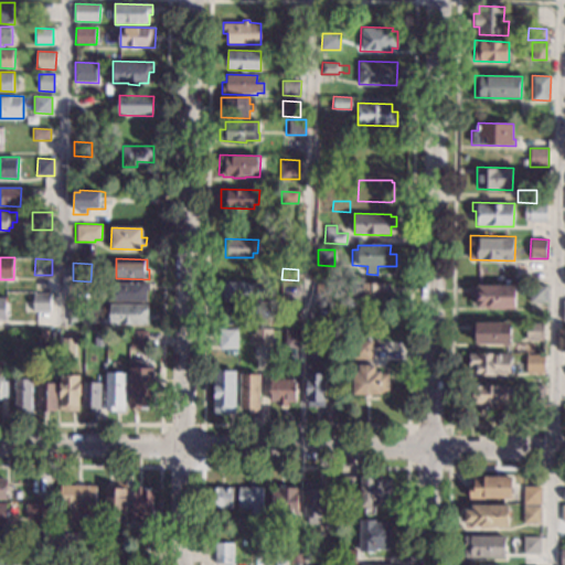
[(151,290),(148,290),(147,301),(109,301),(109,281),(151,283),(151,290)]
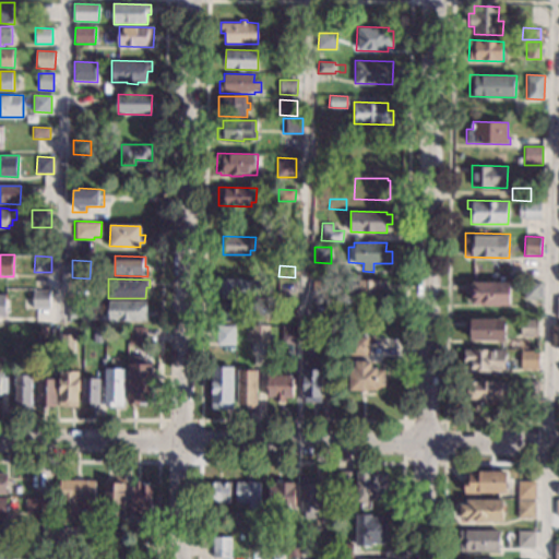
[(260,293),(248,292),(248,299),(221,298),(221,293),(215,293),(215,283),(221,283),(221,278),(260,280),(260,293)]
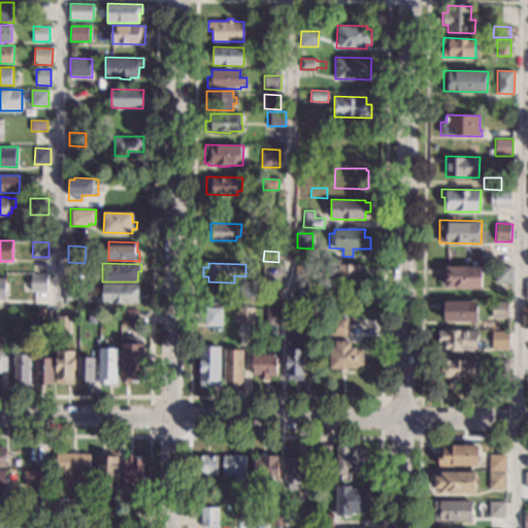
[(364,284),(338,284),(338,264),(364,264),(364,284)]
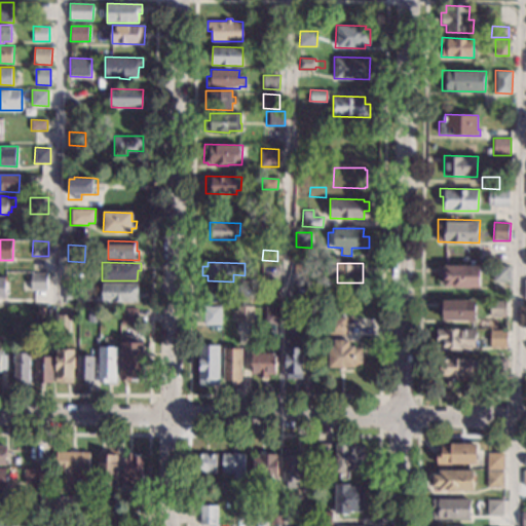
[(480,288),(452,287),(452,286),(444,285),(444,275),(436,275),(436,263),(481,264),(480,288)]
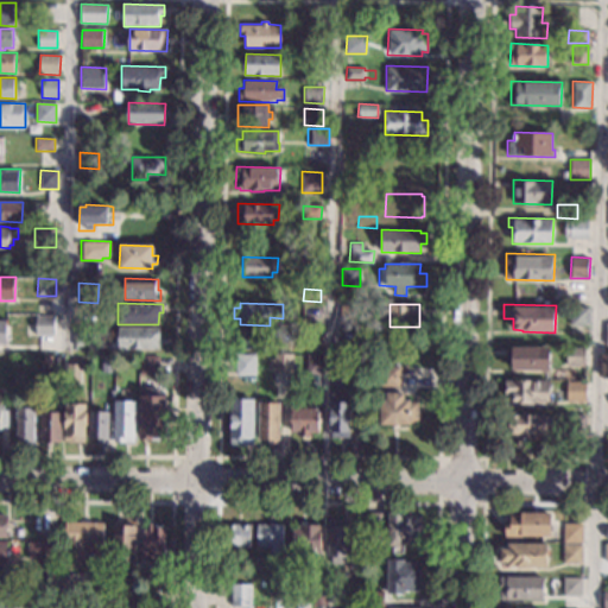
[(359,324),(341,324),(341,305),(359,305),(359,324)]
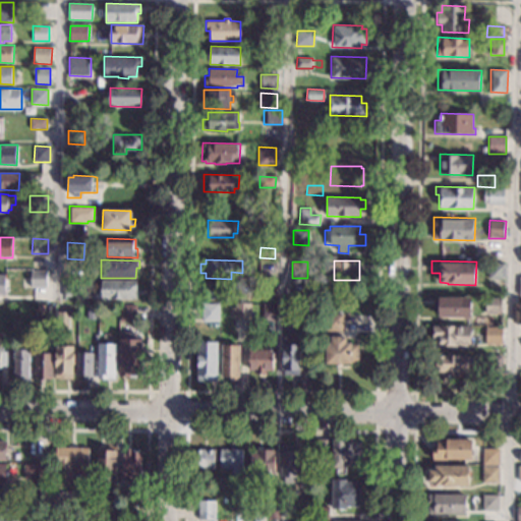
[(48,288),(31,287),(31,271),(48,272),(48,288)]
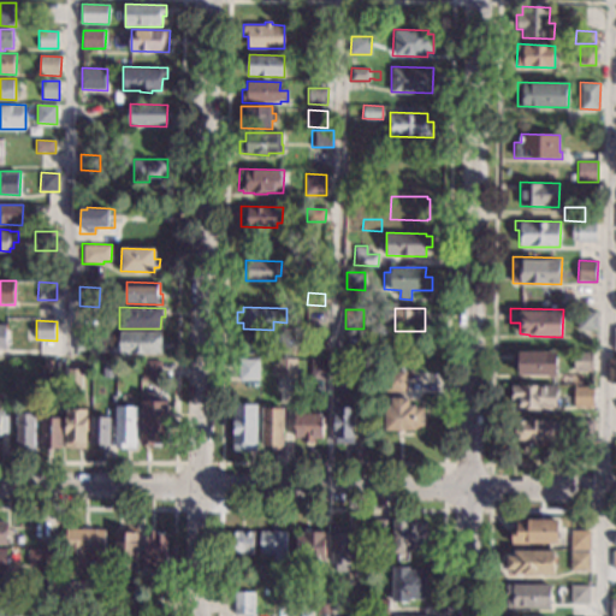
[(161,355),(119,354),(120,331),(163,332),(161,355)]
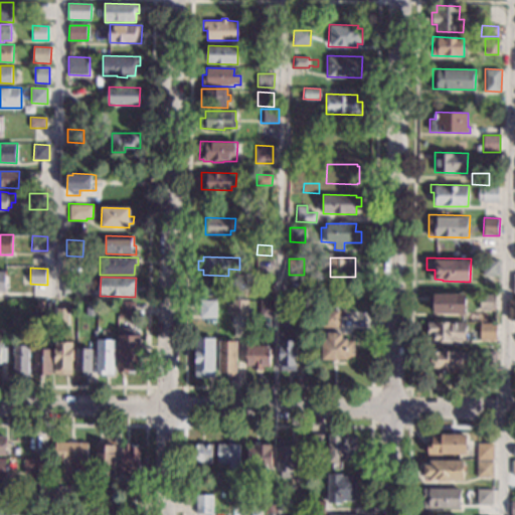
[(78,294),(63,294),(63,278),(78,278),(78,294)]
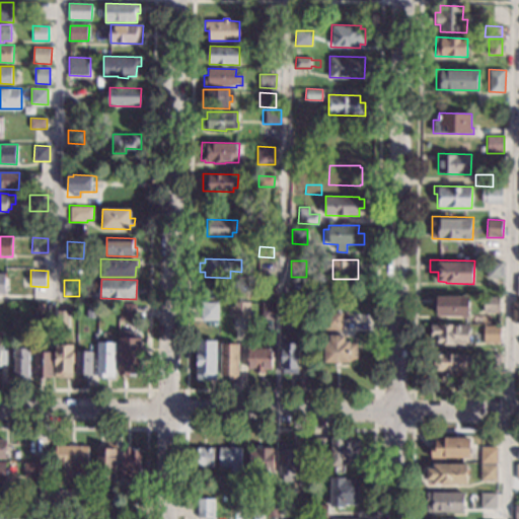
[(232,282),(237,282),(237,294),(232,294),(232,299),(205,298),(206,280),(232,281),(232,282)]
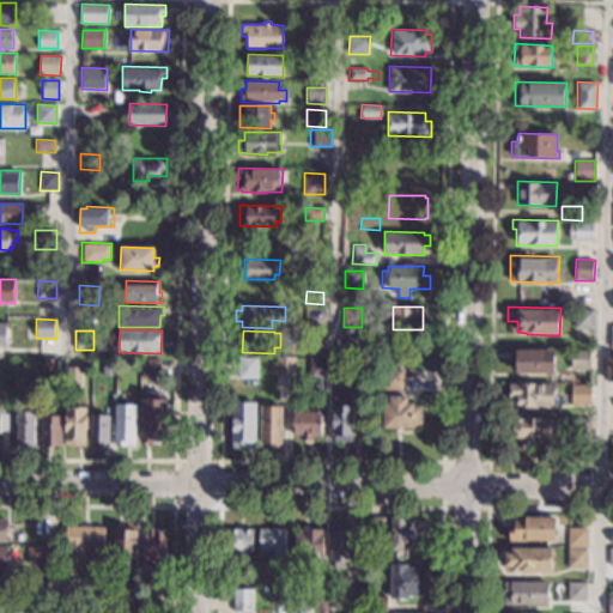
[(322,334),(322,351),(302,351),(302,333),(322,334)]
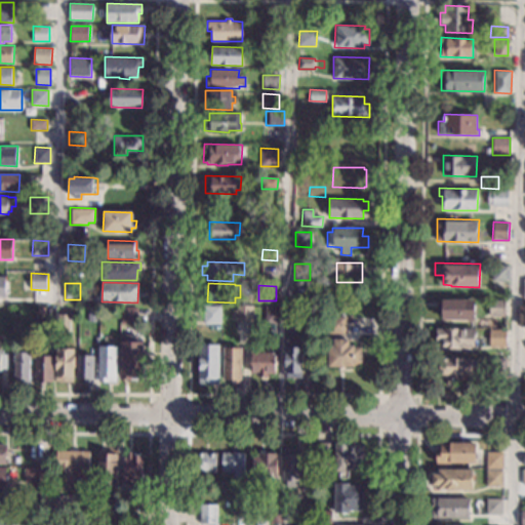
[(476,299),(475,321),(441,320),(442,298),(476,299)]
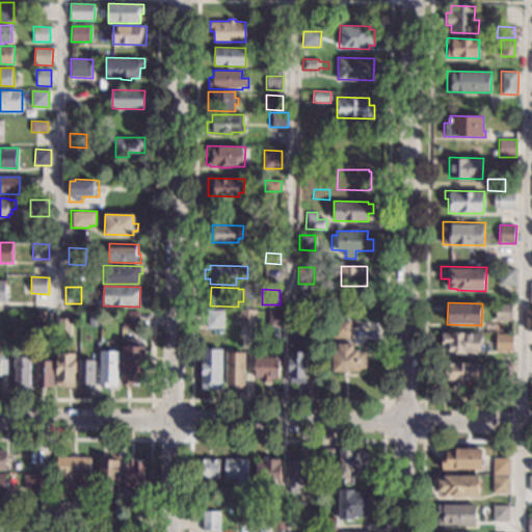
[(511,320),(496,320),(496,304),(511,306),(511,320)]
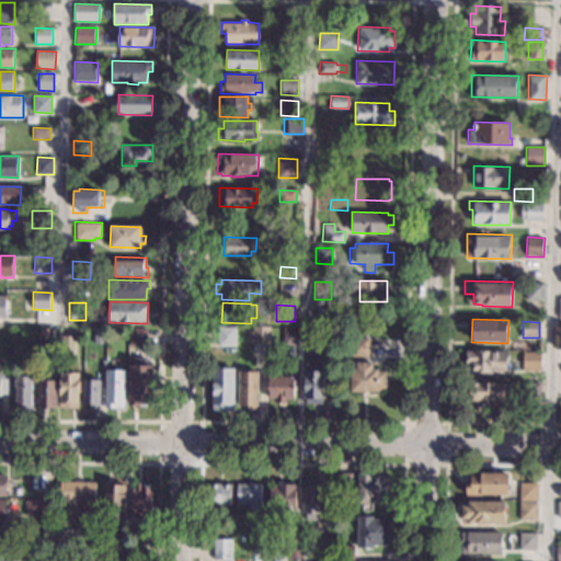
[(236,347),(217,346),(218,327),(236,328),(236,347)]
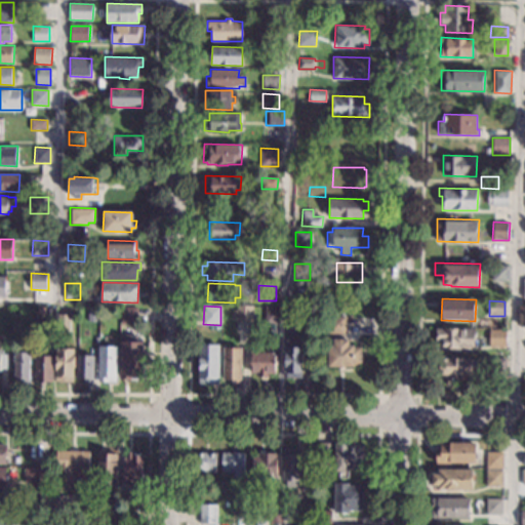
[(253,322),(236,322),(236,319),(232,319),(232,310),(236,310),(236,306),(253,306),(253,322)]
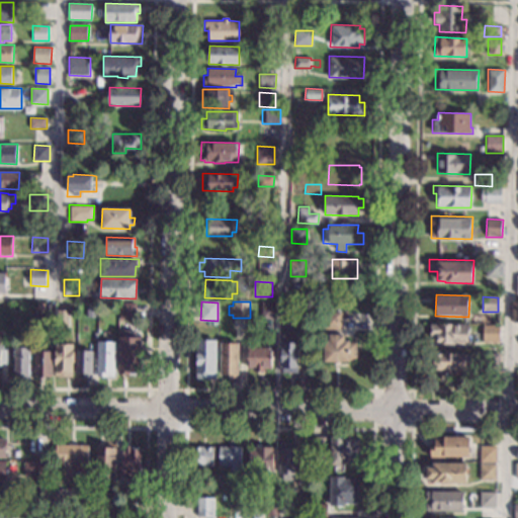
[(282,319),(261,319),(262,301),(282,303),(282,319)]
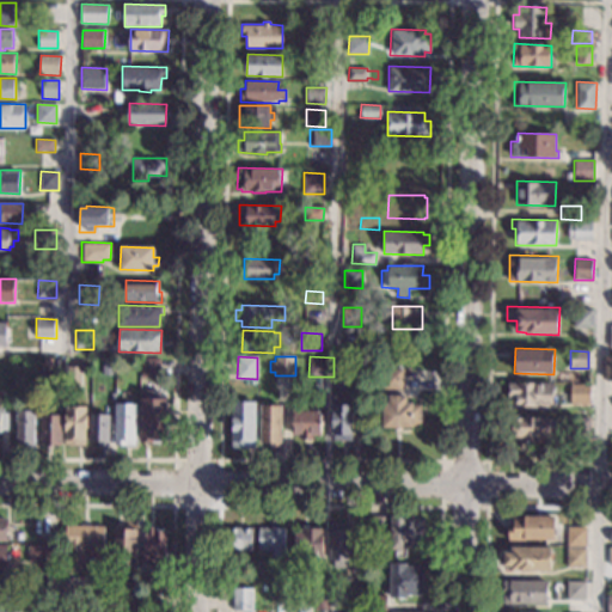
[(161,377),(140,375),(141,357),(161,359),(161,377)]
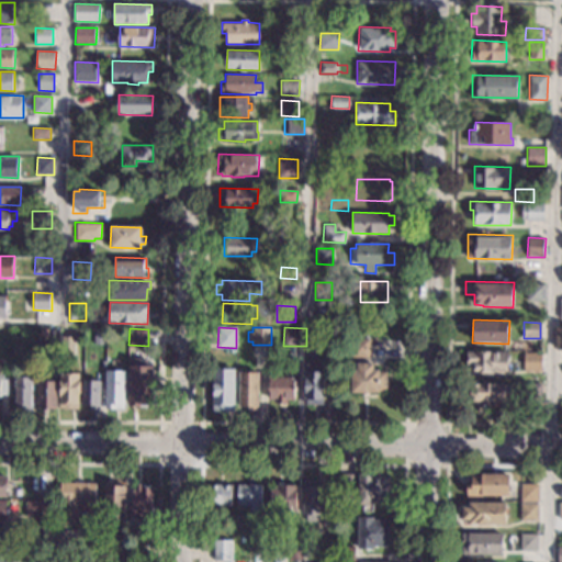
[(333,346),(323,345),(323,329),(334,329),(333,346)]
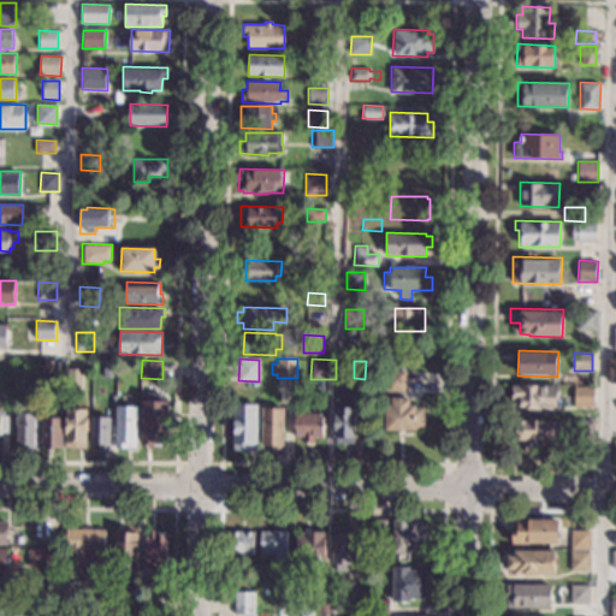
[(113,377),(102,377),(102,367),(113,367),(113,377)]
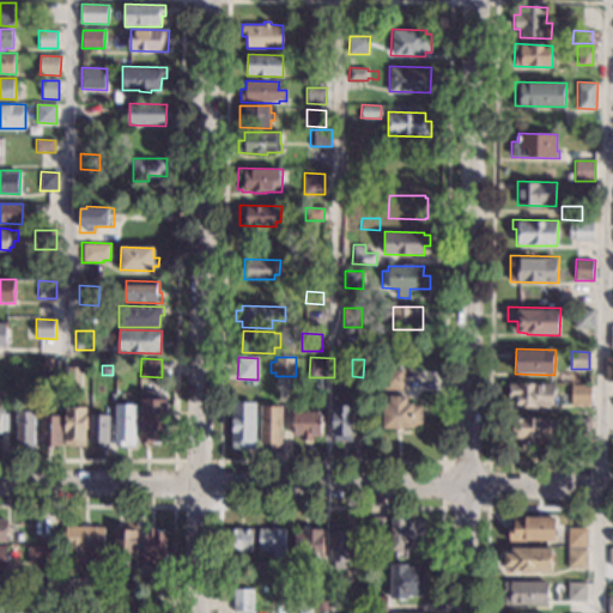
[(84,369),(84,386),(67,386),(67,368),(84,369)]
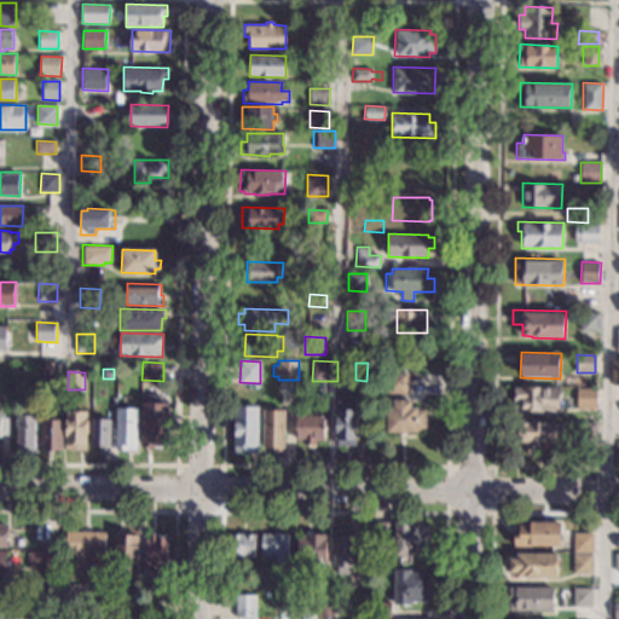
[(408,393),(387,393),(387,372),(408,374),(408,393)]
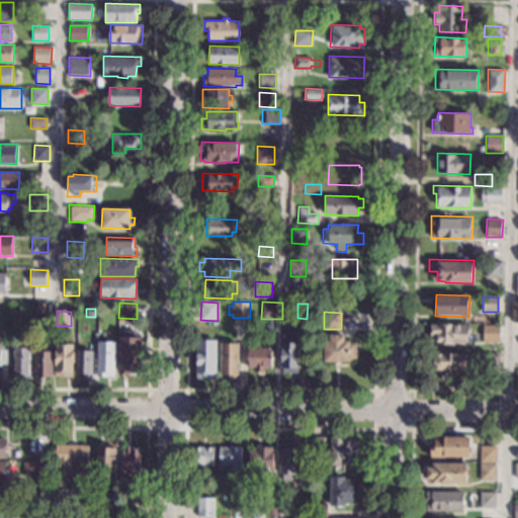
[(469,344),(455,344),(455,346),(444,346),(444,344),(435,344),(435,337),(429,337),(429,324),(469,325),(469,344)]
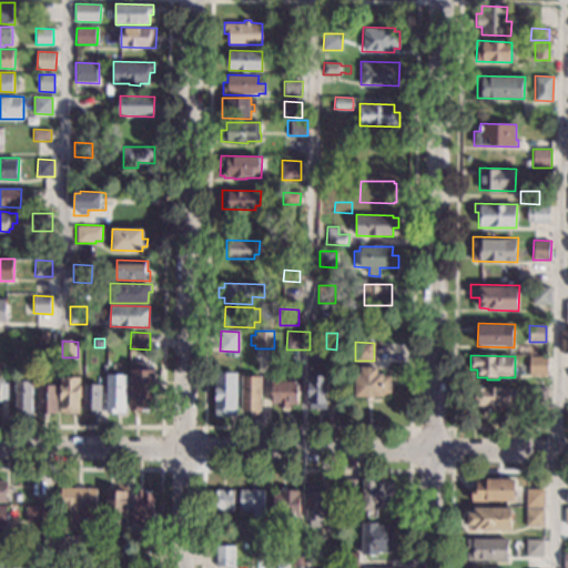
[(548,376),(529,375),(530,356),(548,356),(548,376)]
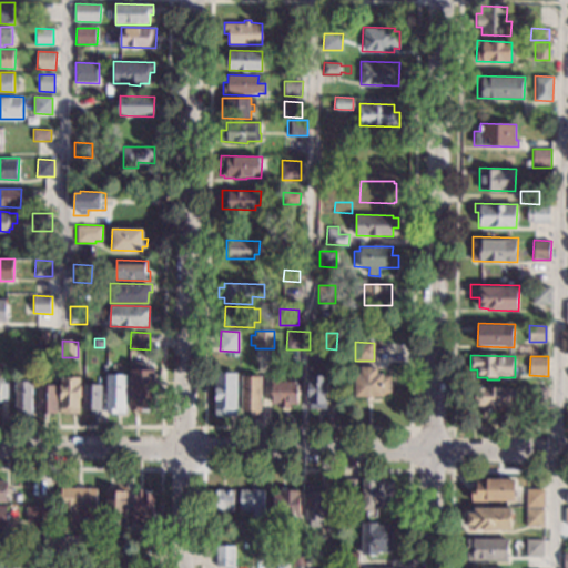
[(148,367),(156,367),(155,406),(142,406),(142,409),(130,409),(131,405),(128,405),(129,367),(133,367),(134,362),(148,363),(148,367)]
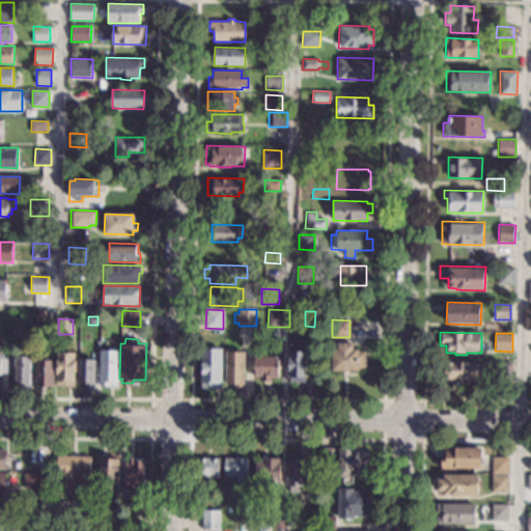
[(305,383),(288,382),(288,342),(306,342),(305,383)]
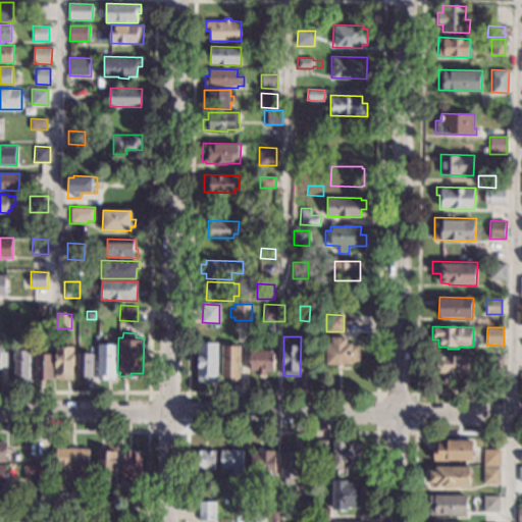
[(347,344),(352,344),(352,345),(360,346),(360,365),(343,364),(343,366),(325,364),(326,343),(331,343),(331,337),(347,337),(347,344)]
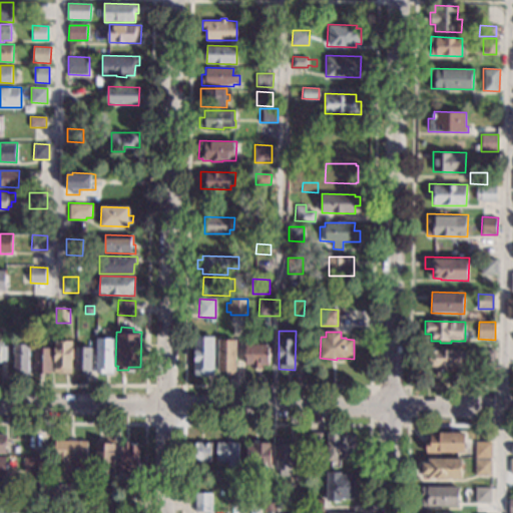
[(214,337),(213,377),(193,376),(194,336),(214,337)]
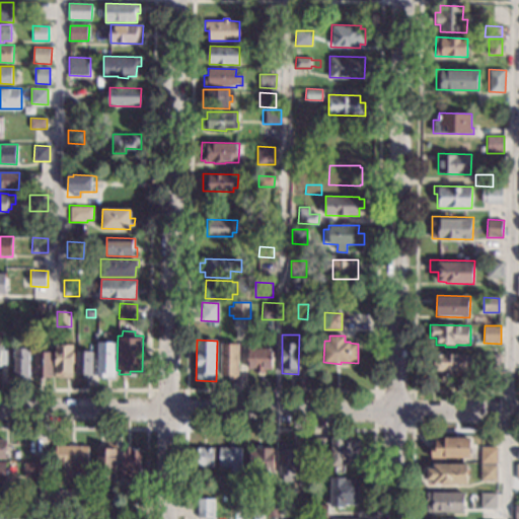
[(115,377),(96,377),(96,341),(116,342),(115,377)]
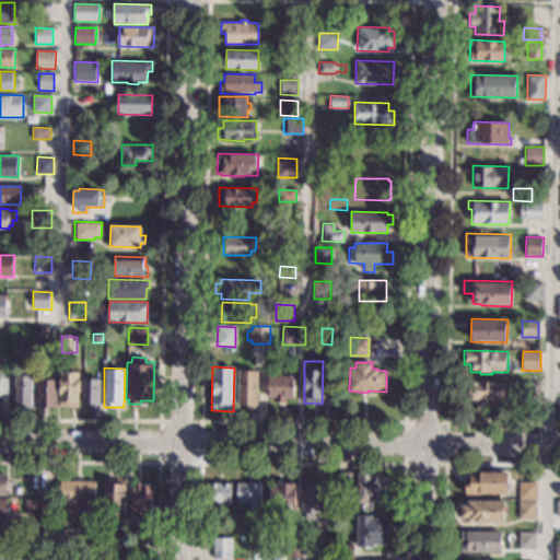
[(32,407),(30,407),(30,410),(15,410),(15,407),(13,407),(14,373),(22,373),(23,370),(32,370),(32,407)]
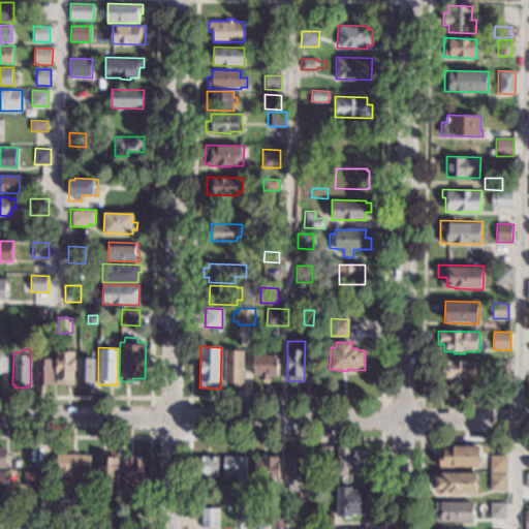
[(73,385),(55,384),(56,350),(74,350),(73,385)]
